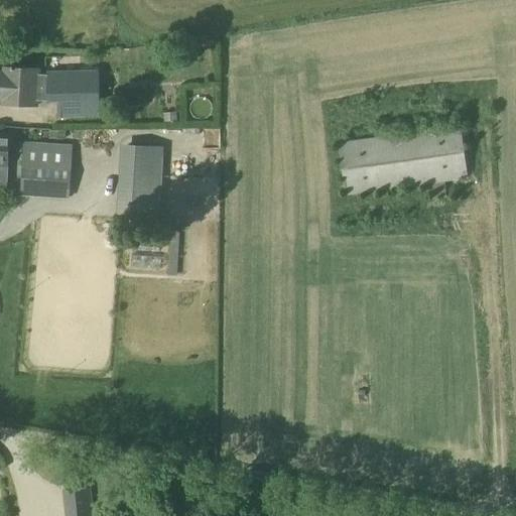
[(0,101),(2,102),(2,105),(36,107),(38,71),(4,69),(3,77),(0,76),(0,101)]
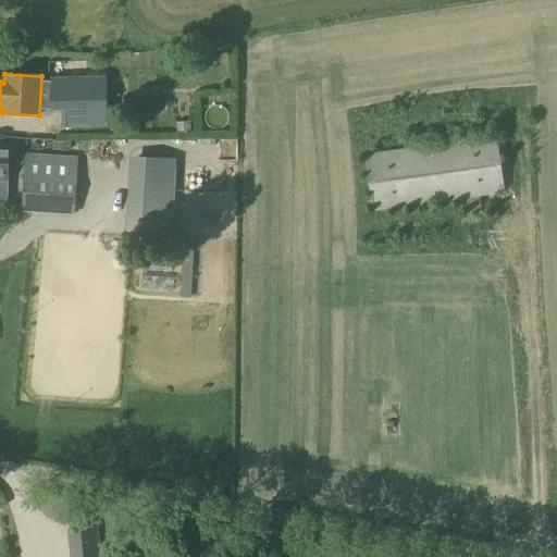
[(50,79),(50,110),(62,110),(62,127),(107,126),(104,77),(50,79)]
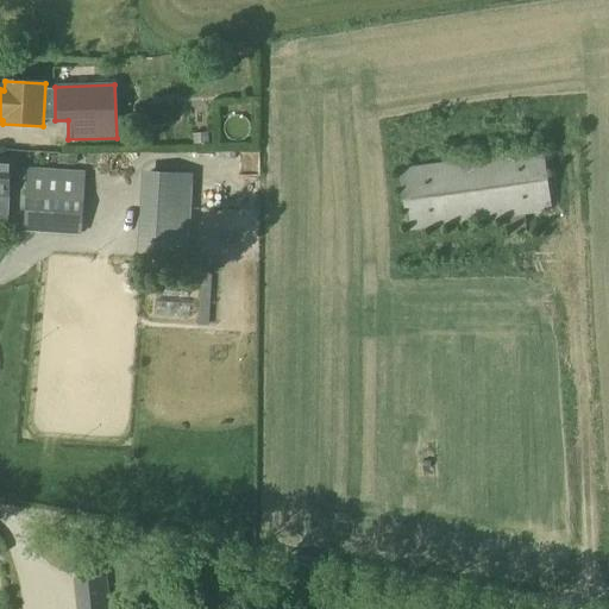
[(207,133),(193,135),(193,145),(208,144),(207,133)]
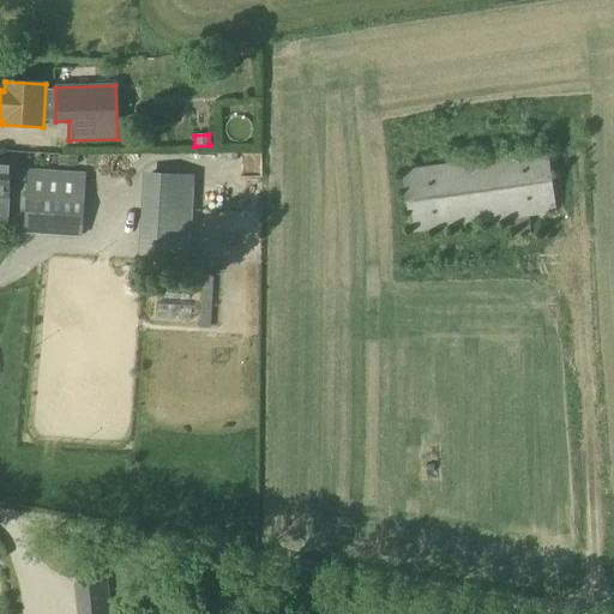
[(457,181),(413,187),(416,221),(533,208),(528,175),(555,172),(553,148),(455,160),(457,181)]
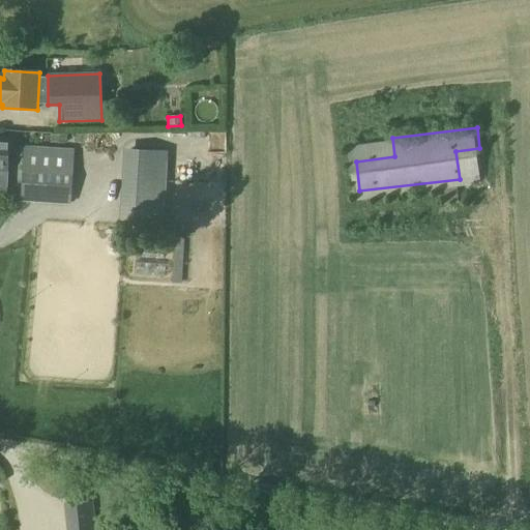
[(173,181),(174,144),(142,143),(141,180),(173,181)]
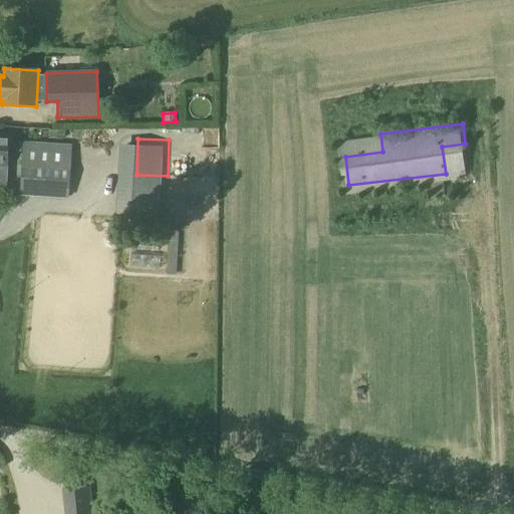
[(21,195),(67,198),(70,163),(23,160),(21,195)]
